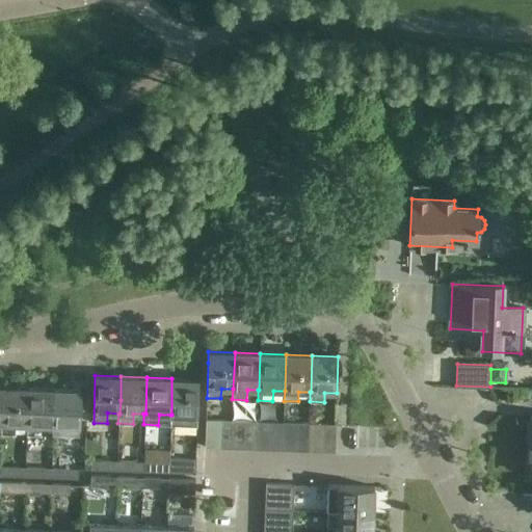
[(198,379),(171,378),(171,415),(170,415),(169,425),(185,425),(185,416),(197,416),(198,400),(198,379)]
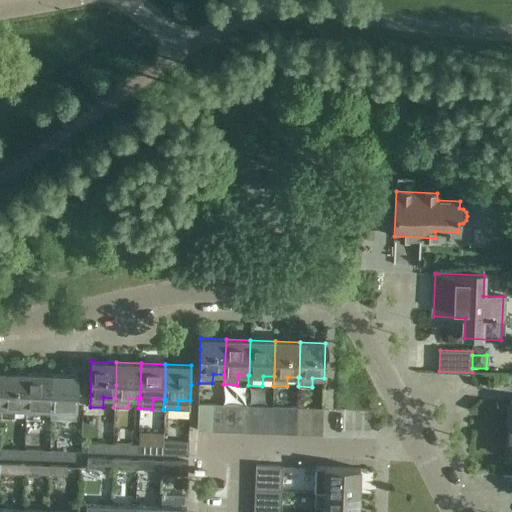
[(28,374),(3,373),(3,385),(2,408),(0,408),(0,409),(0,417),(14,418),(14,408),(25,409),(27,409),(28,374)]
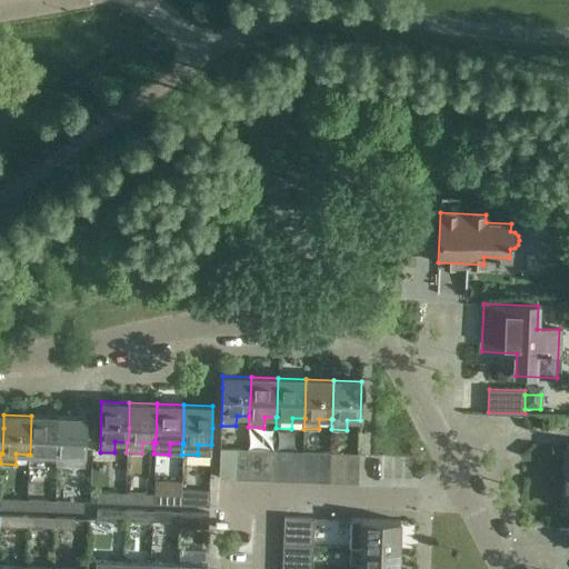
[(59,416),(31,416),(30,455),(28,455),(28,465),(43,466),(43,455),(56,456),(58,456),(59,416)]
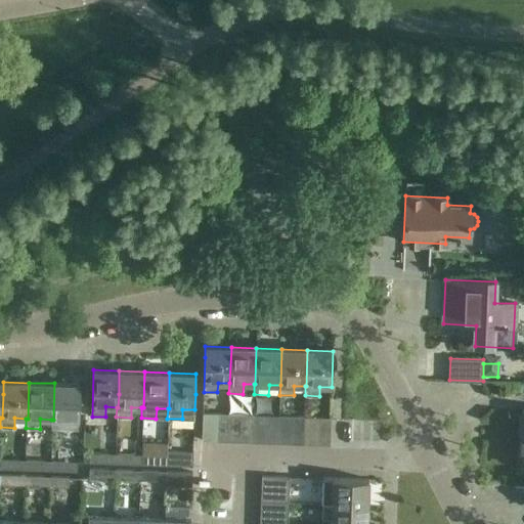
[(80,384),(54,383),(53,420),(51,420),(51,429),(78,430),(78,421),(80,394),(80,384)]
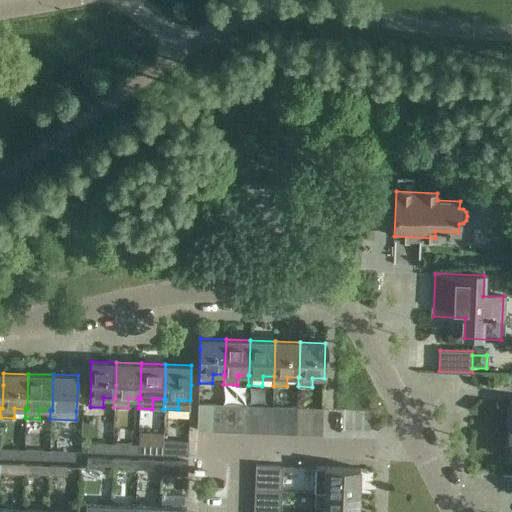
[(210,431),(211,404),(198,404),(197,430),(210,431)]
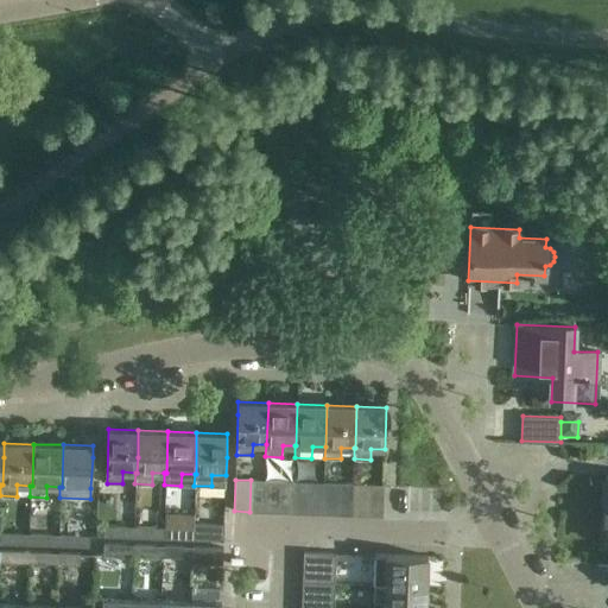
[(251,480),(249,512),(264,512),(265,481),(251,480)]
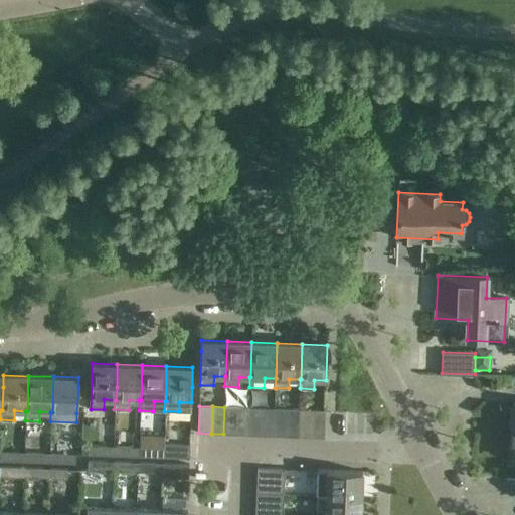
[(224,407),(223,434),(236,435),(237,407),(224,407)]
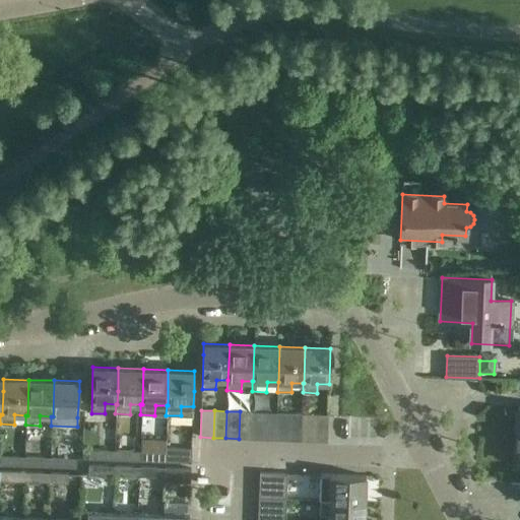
[(240,411),(239,439),(251,439),(252,411),(240,411)]
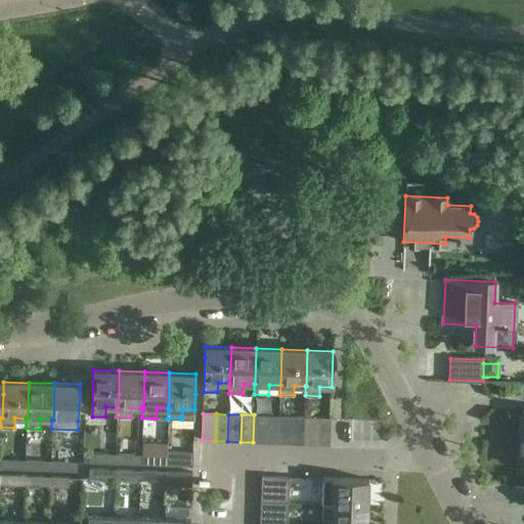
[(278,443),(279,416),(254,415),(253,442),(278,443)]
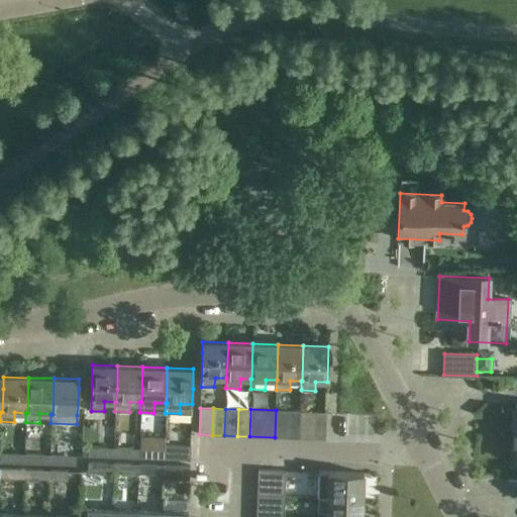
[(276,410),(275,437),(287,437),(288,411),(276,410)]
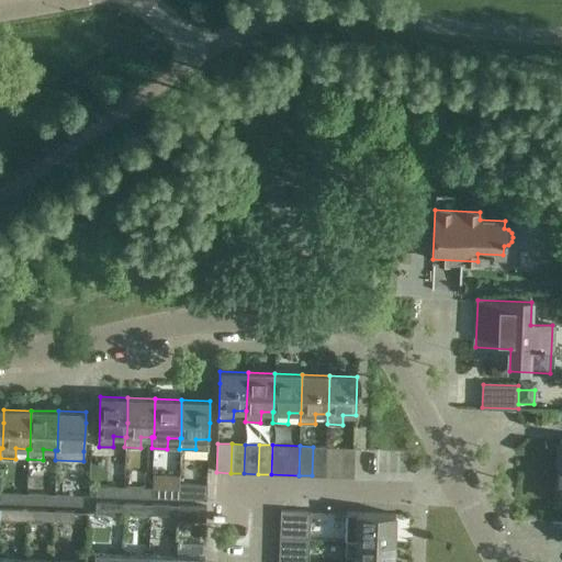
[(326,476),(326,447),(313,447),(312,475),(326,476)]
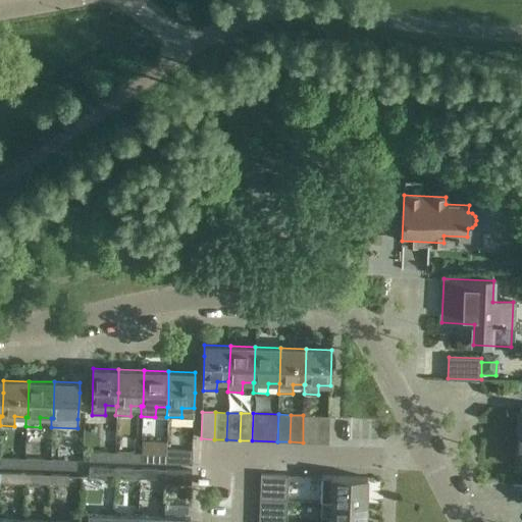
[(315,442),(316,416),(303,415),(303,442),(315,442)]
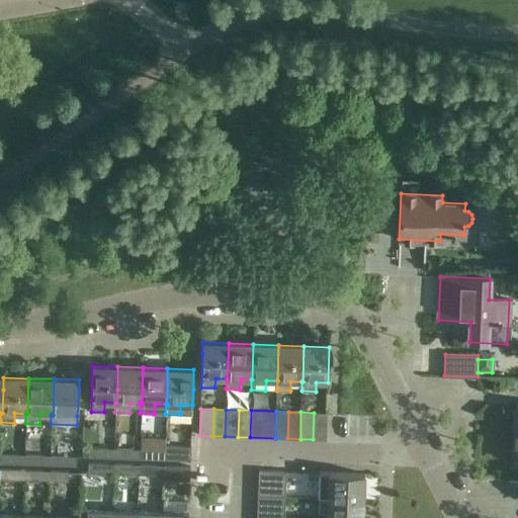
[(314,413),(313,439),(325,439),(326,413),(314,413)]
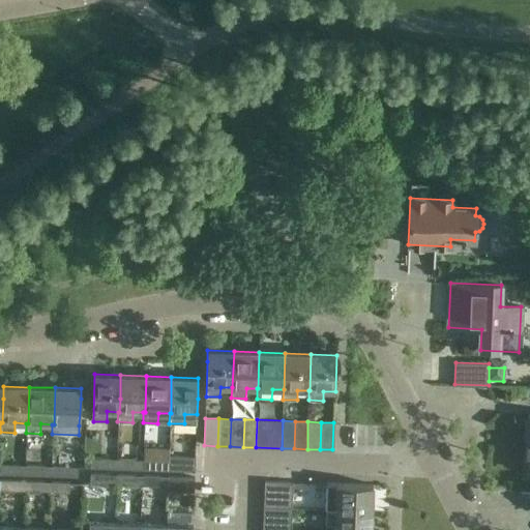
[(110,469),(110,459),(88,458),(88,468),(110,469)]
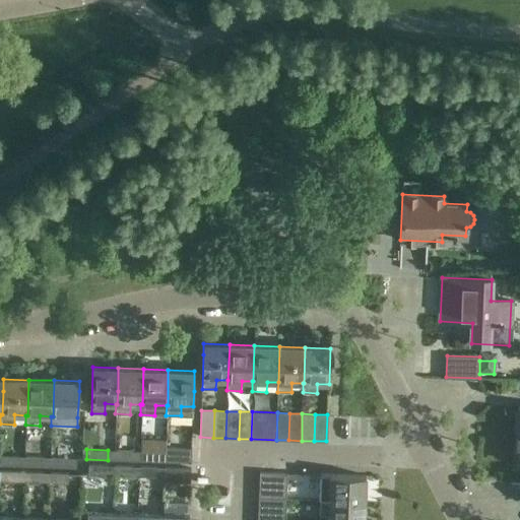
[(191,463),(191,449),(166,449),(165,462),(191,463)]
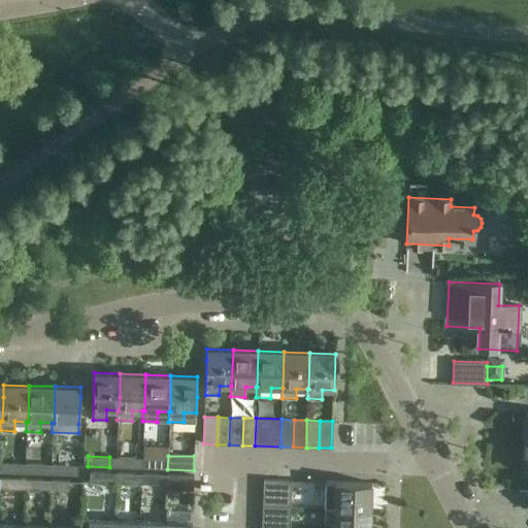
[(135,468),(135,458),(117,457),(116,467),(135,468)]
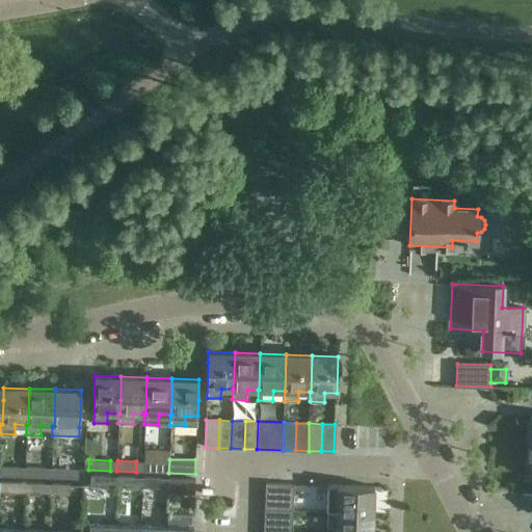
[(162,473),(162,462),(143,461),(143,472),(162,473)]
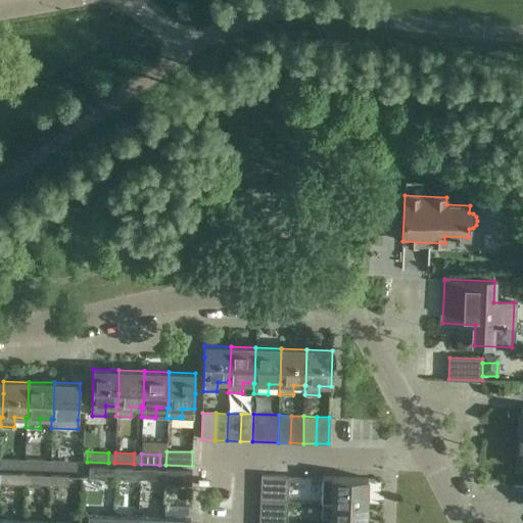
[(0,468),(18,470),(18,460),(0,459),(0,461),(0,468)]
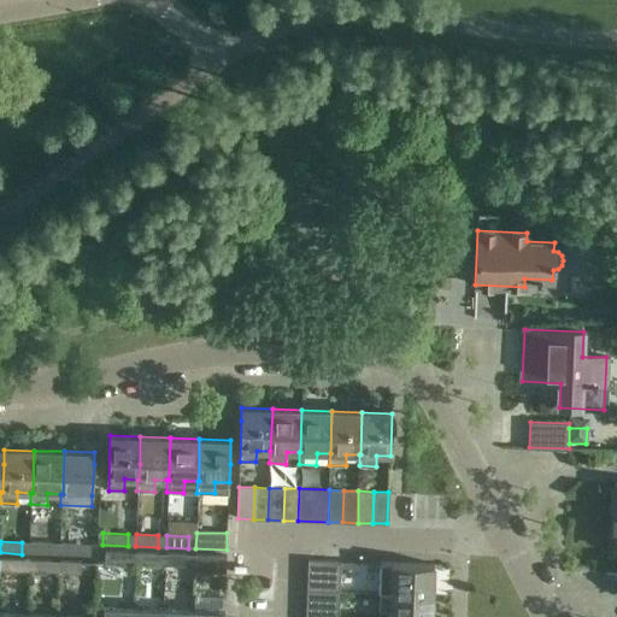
[(52,554),(52,542),(30,542),(30,554),(52,554)]
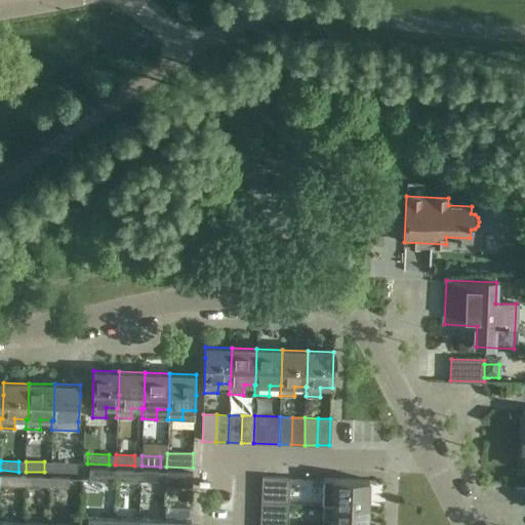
[(70,463),(70,462),(51,462),(51,472),(76,473),(77,463),(70,463)]
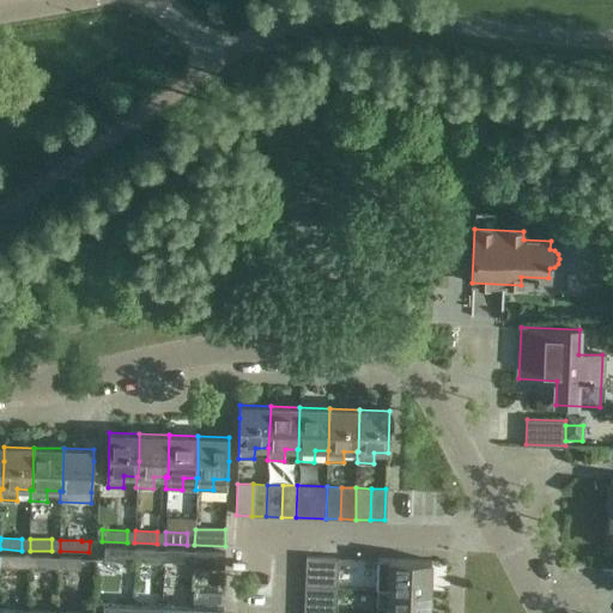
[(126,560),(126,550),(104,548),(104,560),(126,560)]
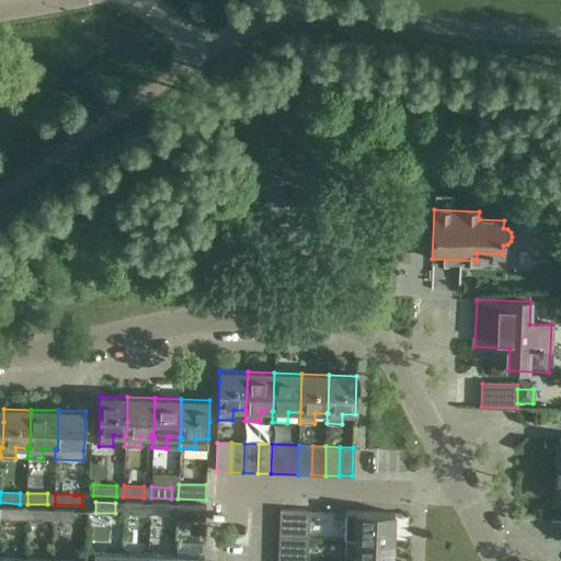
[(142,514),(144,503),(123,503),(123,514),(142,514)]
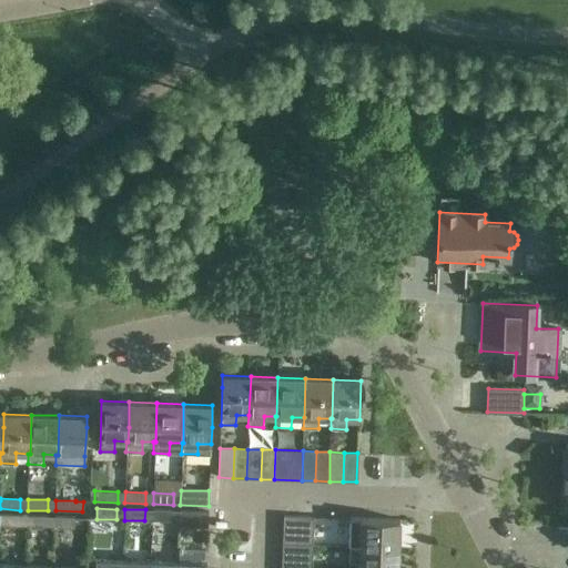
[(172,521),(172,510),(152,510),(152,520),(172,521)]
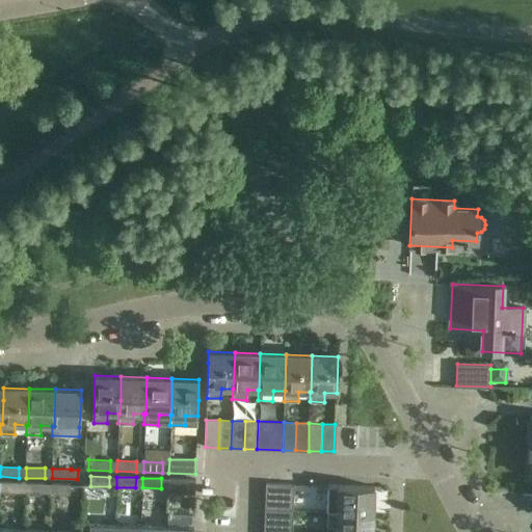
[(194,494),(195,479),(168,478),(168,493),(194,494)]
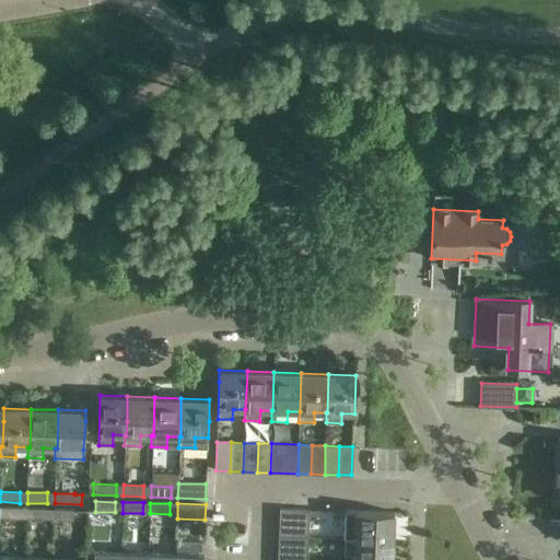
[(0,518),(19,520),(20,509),(0,508),(0,518)]
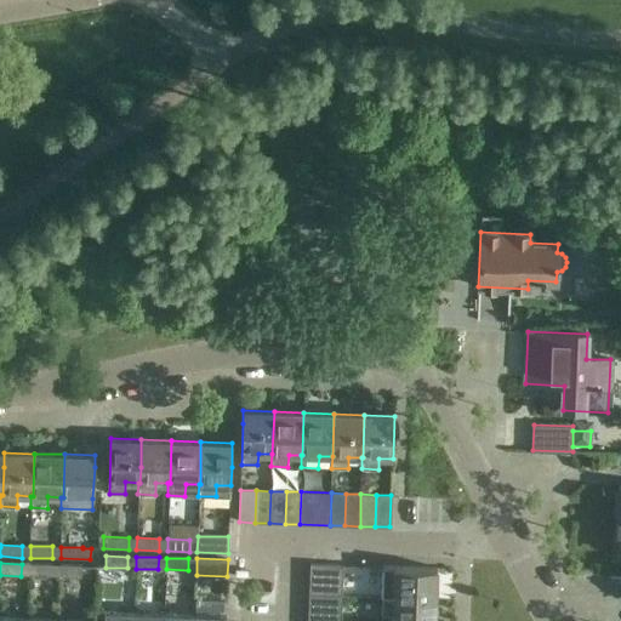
[(309,579),(342,580),(343,564),(311,563),(309,579)]
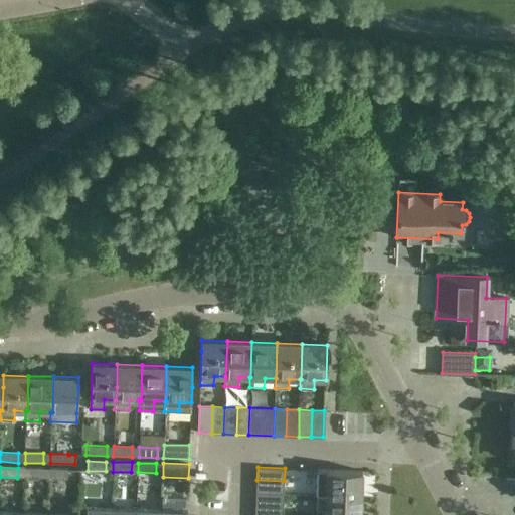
[(42,479),(43,469),(24,468),(24,478),(42,479)]
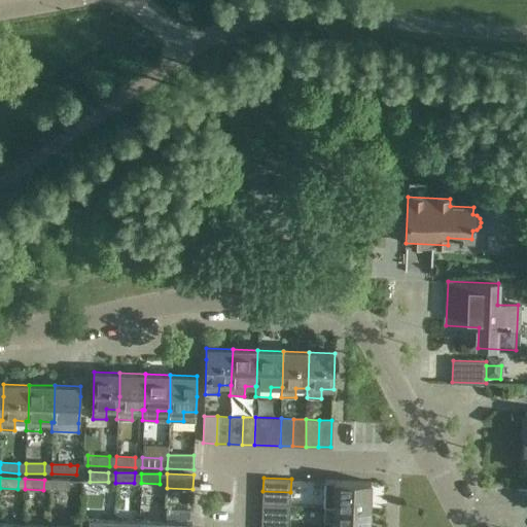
[(69,491),(69,481),(50,480),(50,490),(69,491)]
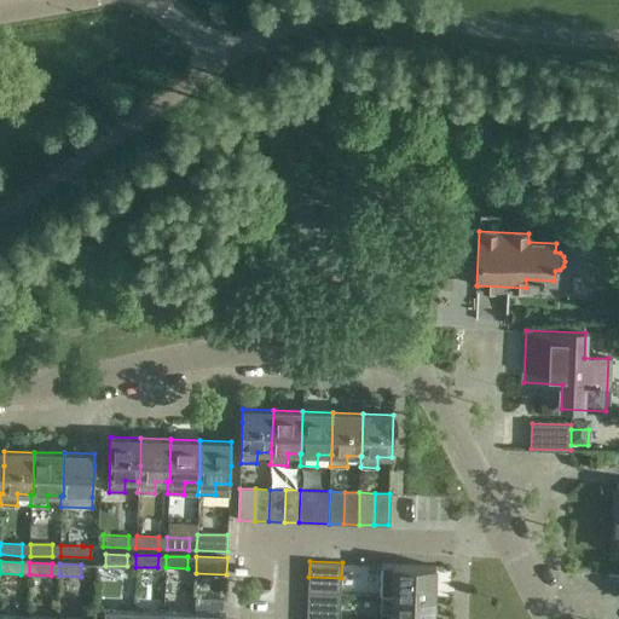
[(434,597),(435,566),(382,563),(381,582),(393,582),(392,595),(434,597)]
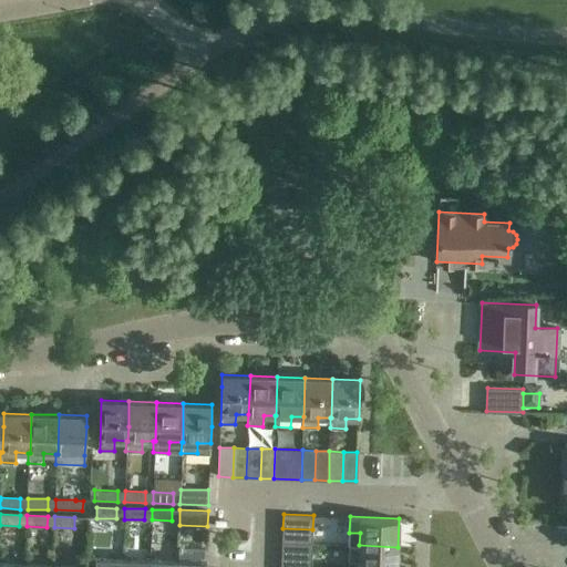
[(312,529),(282,528),(282,542),(312,543),(312,529)]
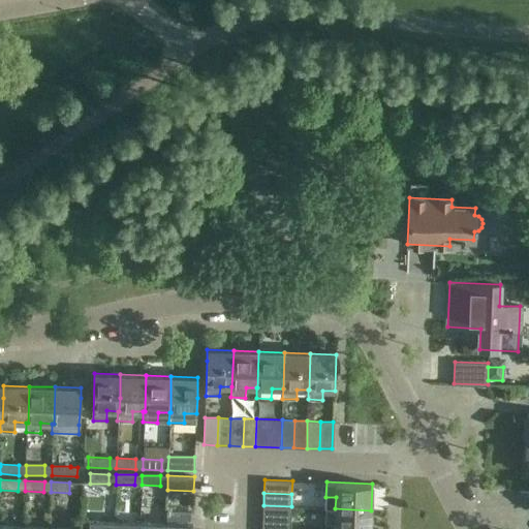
[(291,506),(263,505),(262,519),(290,520),(291,506)]
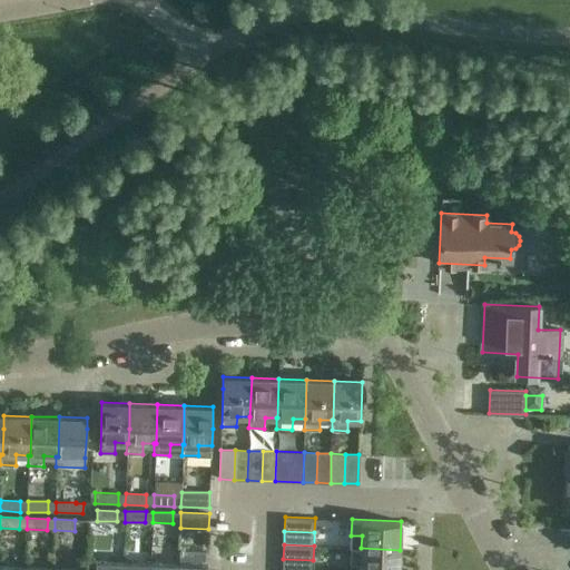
[(399,569),(400,550),(361,548),(351,547),(350,562),(361,563),(360,569),(399,569)]
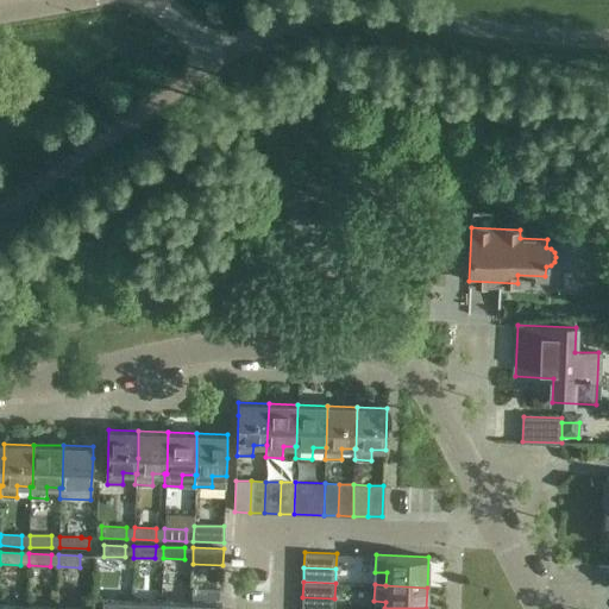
[(301,608),(333,608),(334,598),(302,597),(301,608)]
